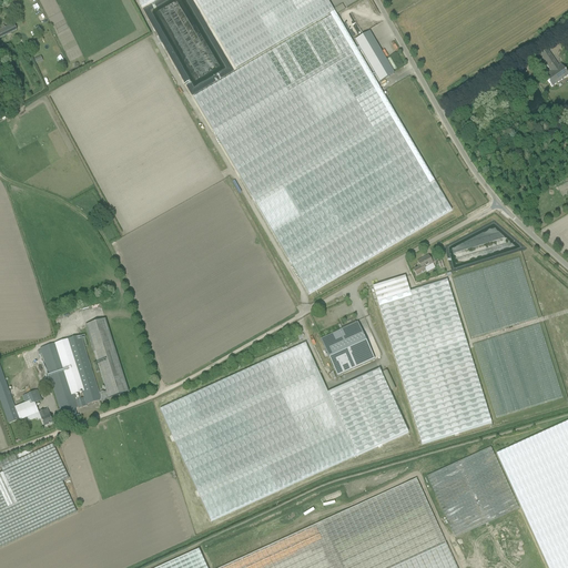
[(137,0),(141,7),(152,0),(195,0),(209,23),(236,70),(330,14),(334,12),(335,12),(331,3),(327,0),(137,0)]
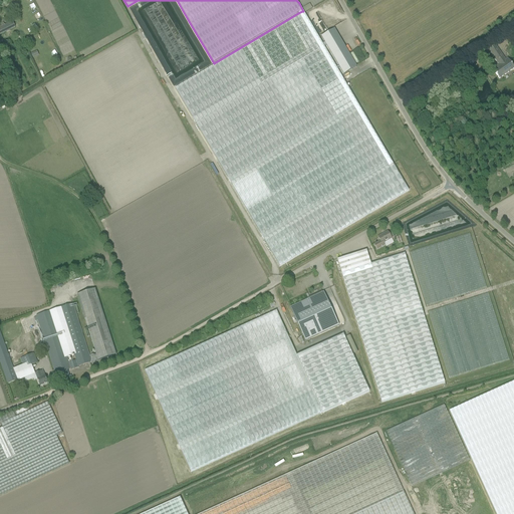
[(312,9),(309,4),(302,8),(305,13),(312,9)]
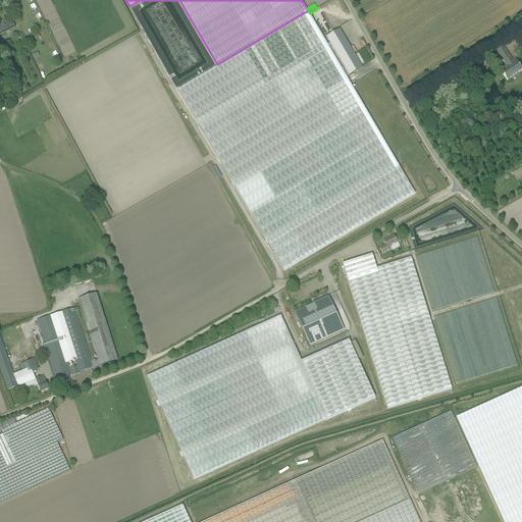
[(303,13),(304,15),(209,71),(177,90),(217,157),(284,271),(415,194),(348,80),(307,11),(303,13)]
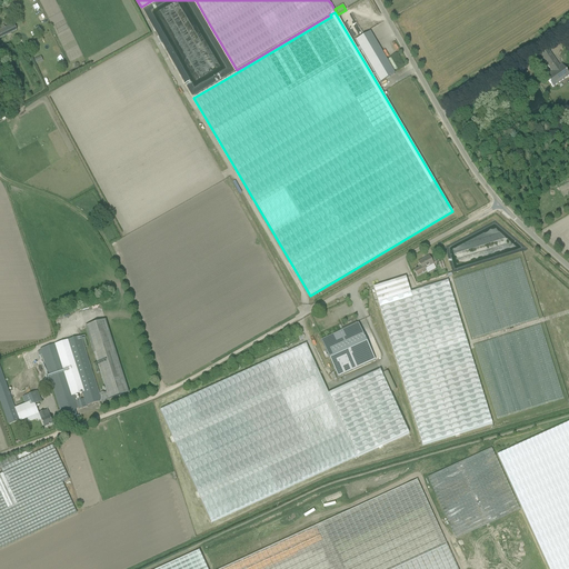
[(15,25),(6,29),(3,25),(0,26),(0,38),(17,30),(15,25)]
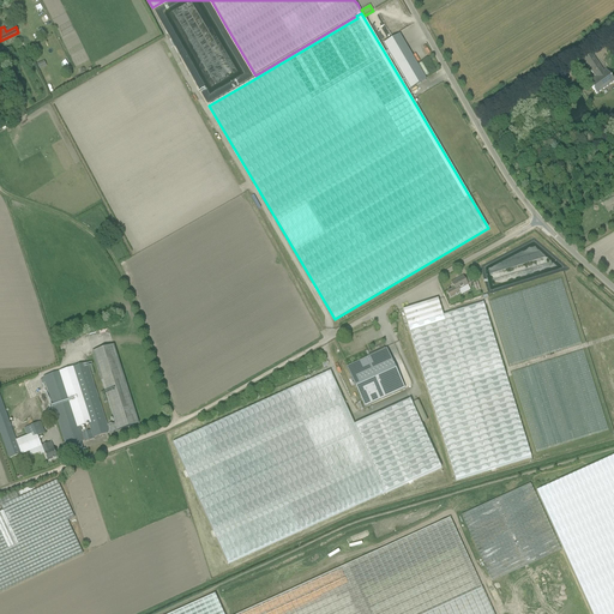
[(421,83),(419,80),(422,78),(425,77),(399,35),(384,44),(387,52),(386,53),(387,56),(390,55),(410,90),(421,83)]
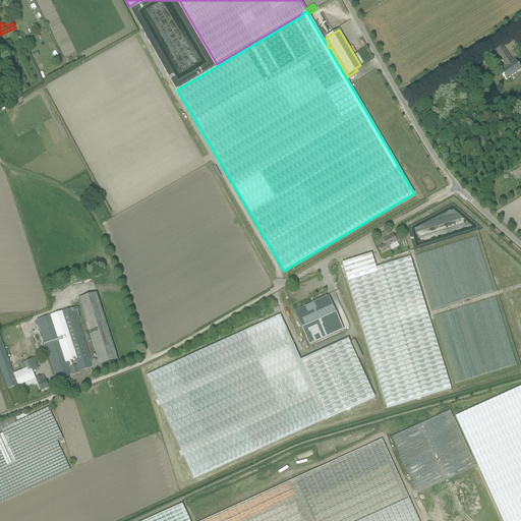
[(499,70),(506,80),(520,69),(520,68),(514,59),(512,61),(502,46),(495,51),(505,66),(499,70)]
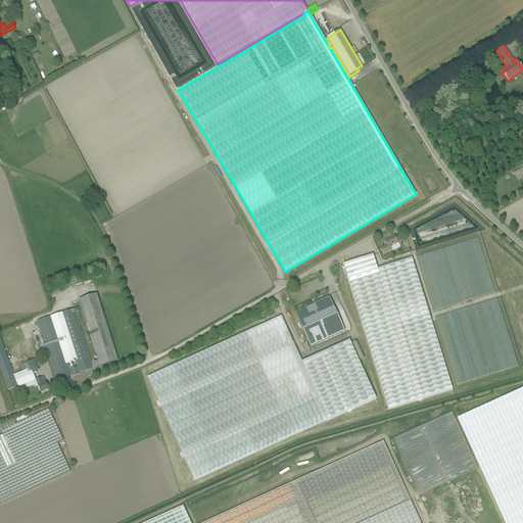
[(218,165),(214,168),(220,178),(223,176),(218,165)]
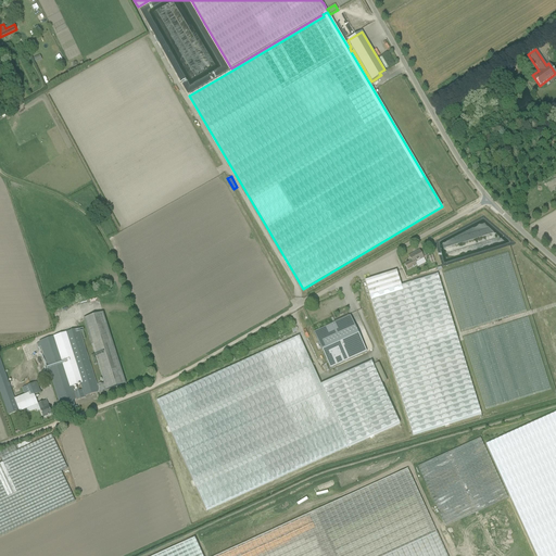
[(412,261),(404,265),(407,270),(417,266),(415,263),(424,258),(419,251),(408,256),(412,261)]
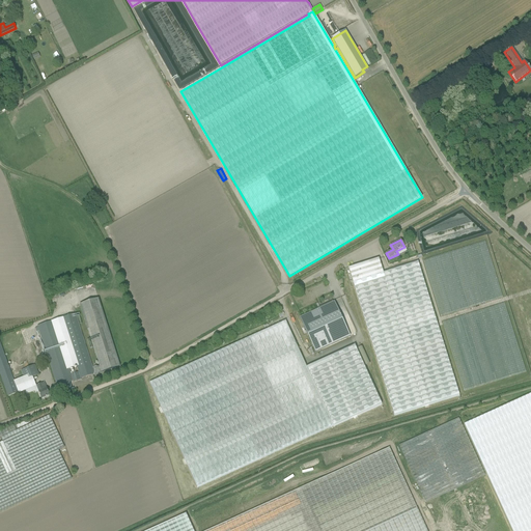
[(353,282),(394,416),(459,396),(418,262),(383,273),(379,259),(348,269),(353,282)]
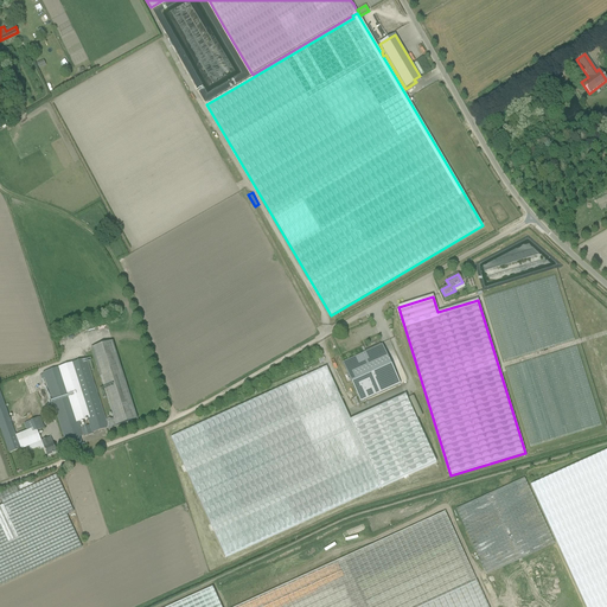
[(113,421),(106,423),(107,429),(136,420),(112,342),(91,349),(113,421)]
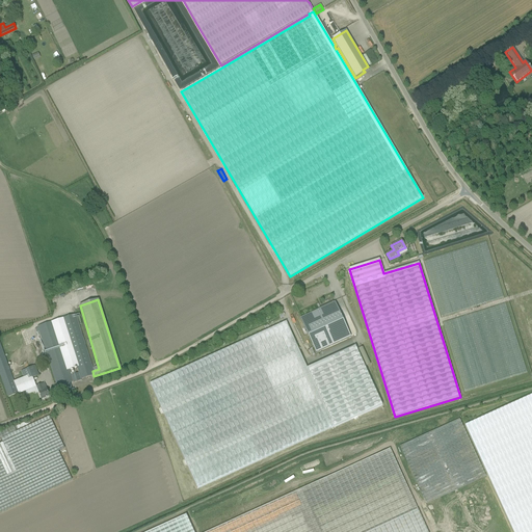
[(335,302),(300,318),(316,353),(351,338),(335,302)]
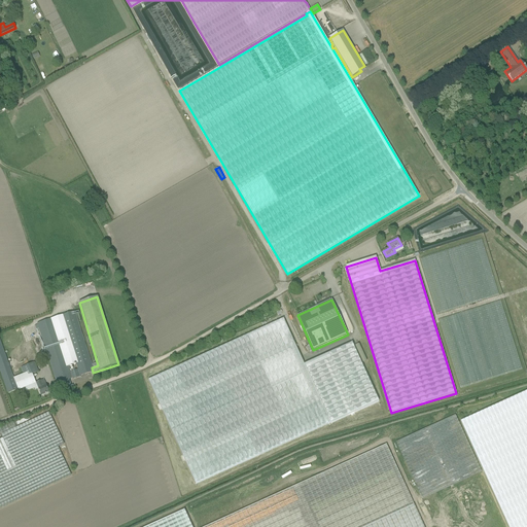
[(74,312),(61,316),(76,364),(77,370),(79,377),(93,373),(92,367),(74,312)]
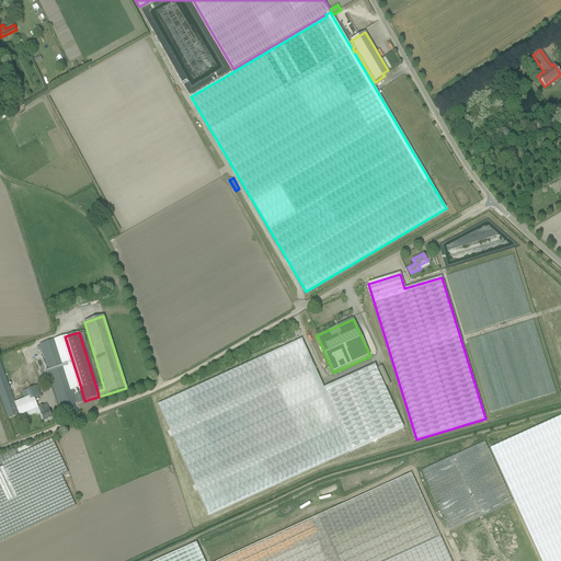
[(72,390),(81,388),(65,336),(56,340),(72,390)]
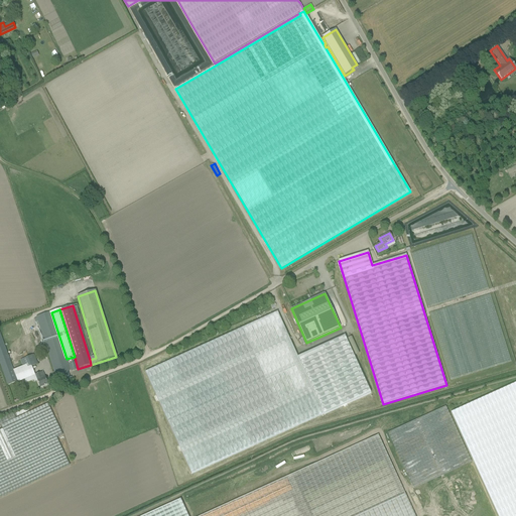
[(78,369),(76,362),(69,364),(67,359),(51,312),(36,317),(58,383),(72,379),(72,377),(70,378),(68,372),(71,371),(72,372),(78,370),(78,369)]
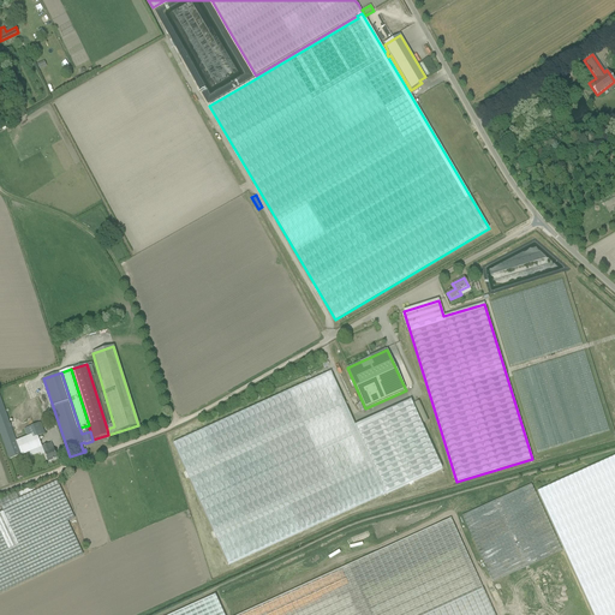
[(330,374),(246,412),(173,447),(228,567),(386,494),(330,374)]
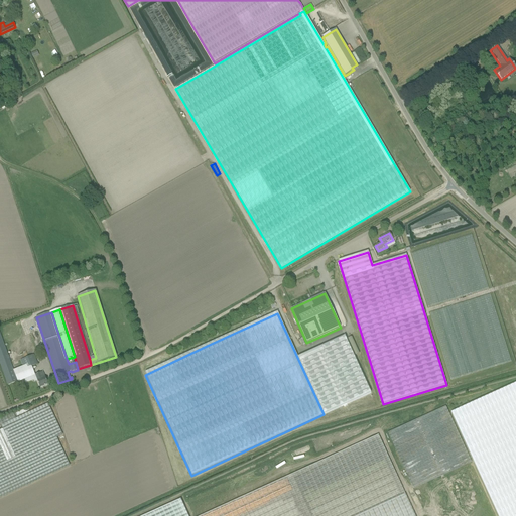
[(18,382),(15,373),(14,371),(0,331),(0,364),(8,385),(18,382)]
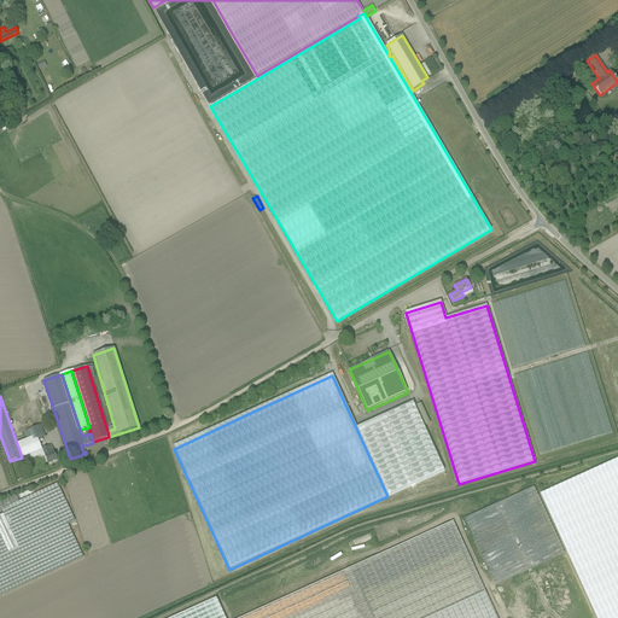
[(444,471),(413,402),(356,429),(389,497),(444,471)]
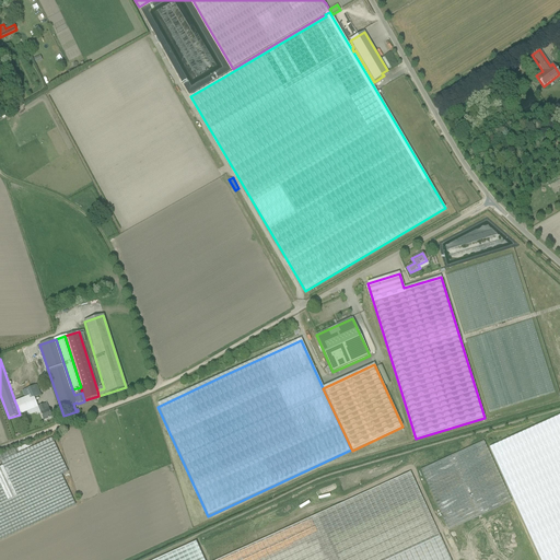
[(20,415),(36,408),(33,399),(16,405),(20,415)]
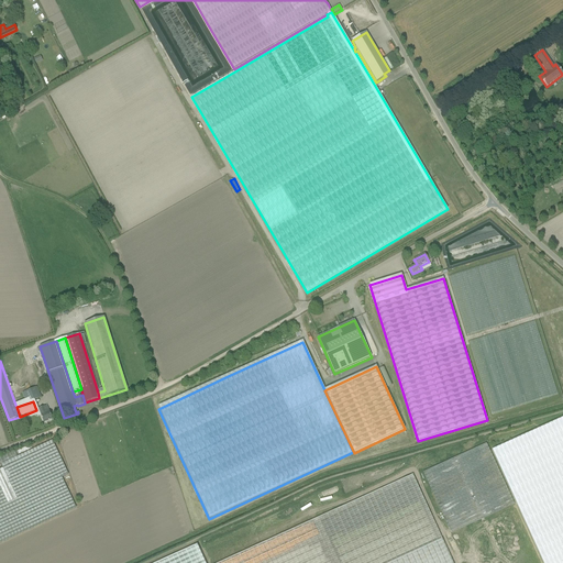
[(39,409),(44,422),(52,419),(50,412),(46,407),(43,408),(39,409)]
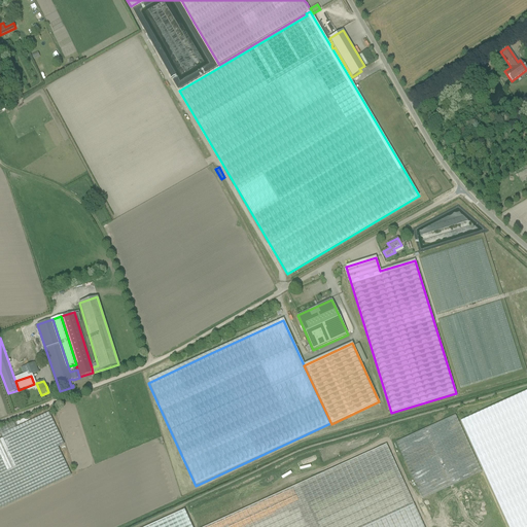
[(526,526),(526,391),(460,422),(507,526),(526,526)]
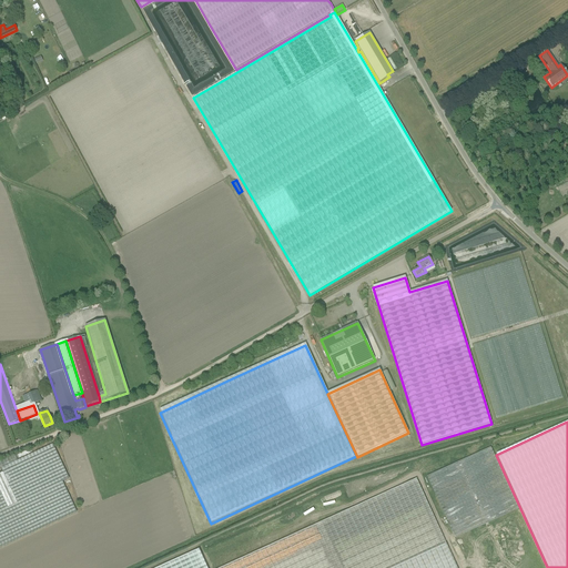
[(0,548),(77,513),(62,483),(69,479),(52,445),(1,469),(2,473),(0,474),(0,548)]
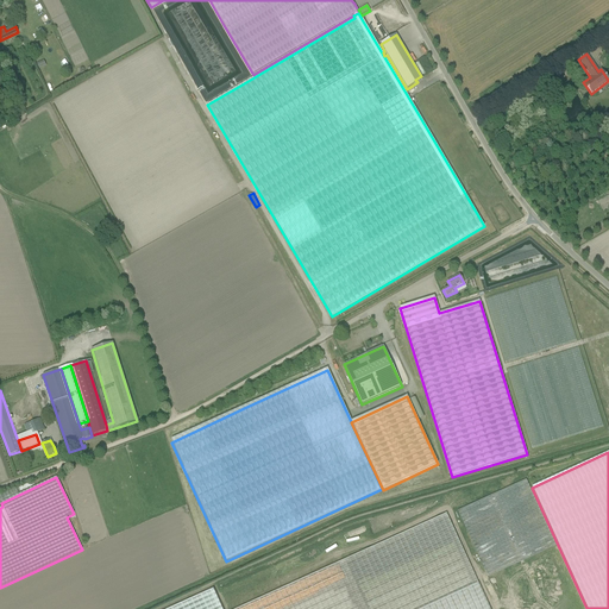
[(458,512),(488,577),(557,546),(526,481),(458,512)]
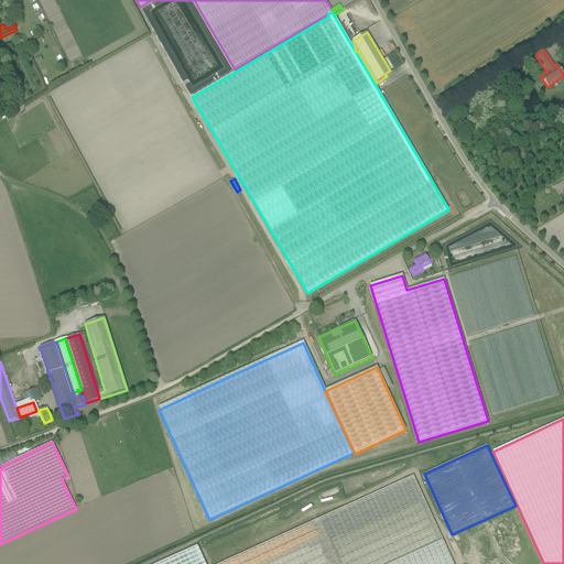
[(453,563),(413,475),(216,563),(453,563)]
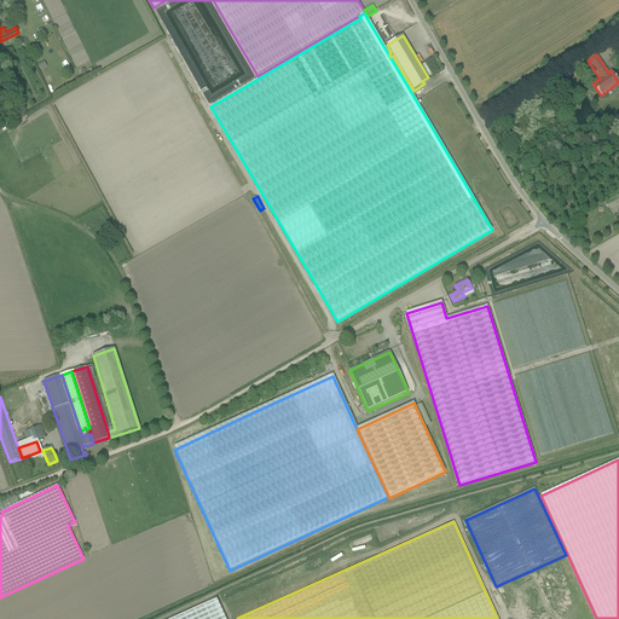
[(225,618),(217,599),(172,618),(225,618)]
